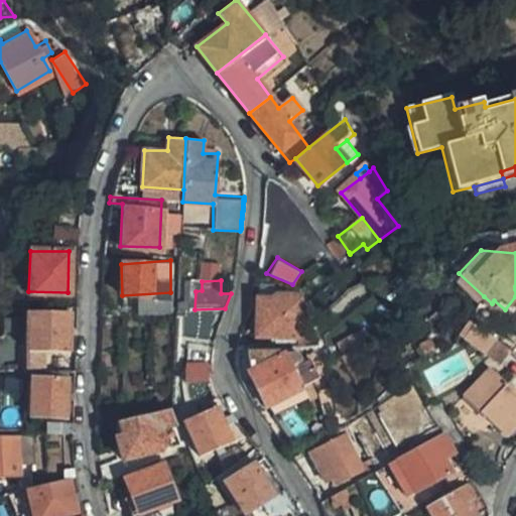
[(283,338),(282,346),(296,345),(296,294),(283,294),(277,299),(257,299),(257,337),(283,338)]
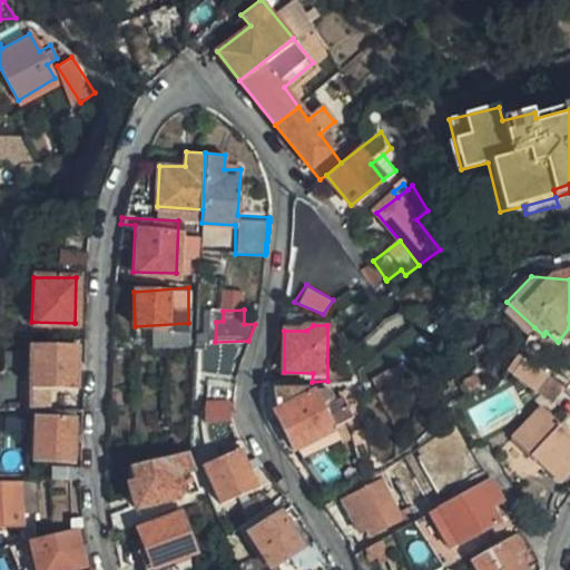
[(543,335),(534,327),(529,334),(538,341),(543,335)]
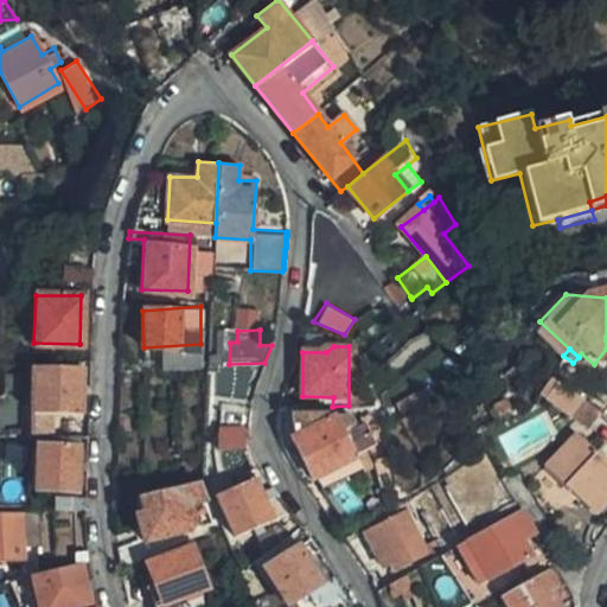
[(78,414),(78,366),(33,366),(32,415),(78,414)]
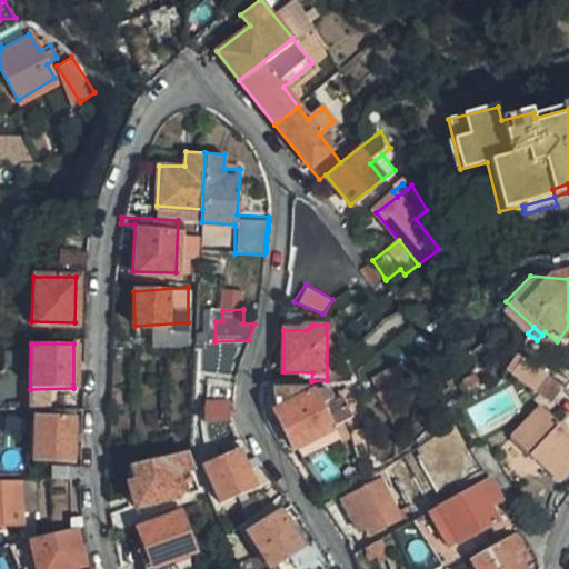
[(532,391),(545,373),(516,353),(506,368),(532,391)]
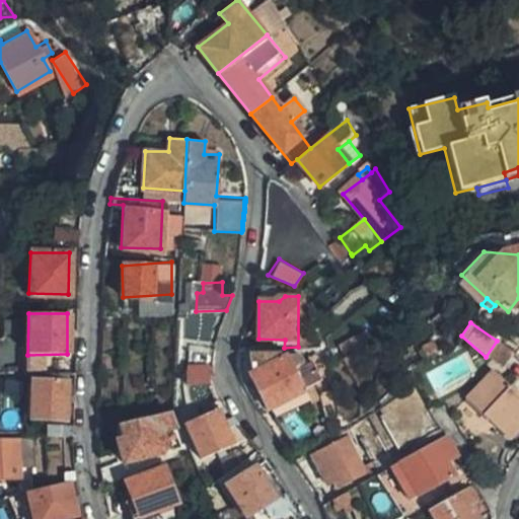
[(323,382),(312,363),(302,364),(298,355),(248,357),(250,375),(247,377),(267,410),(323,382)]
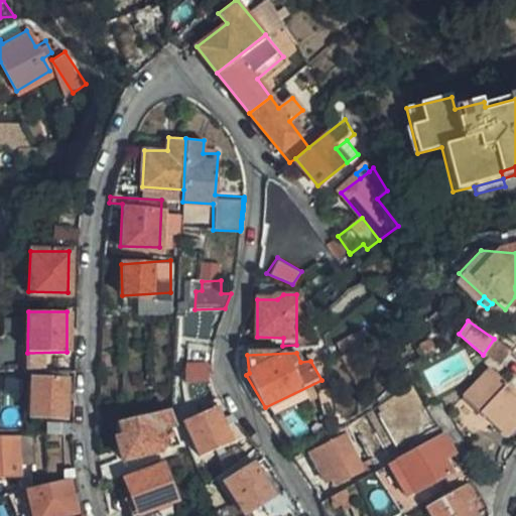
[(186,380),(209,382),(211,365),(187,363),(186,380)]
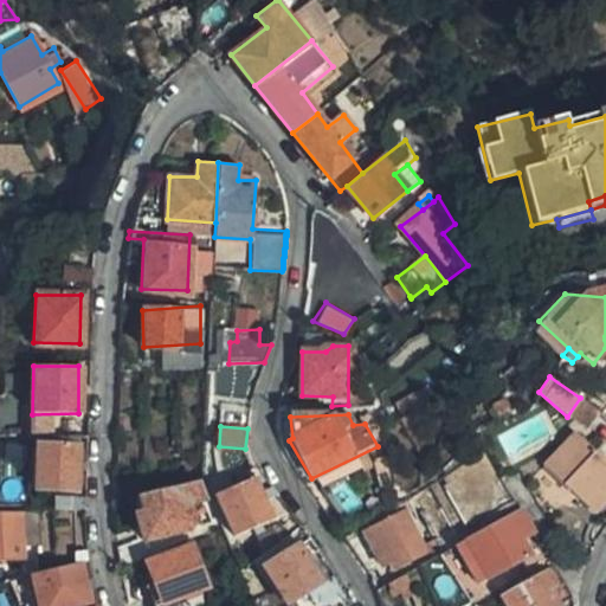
[(605,500),(605,458),(577,431),(541,465),(594,514),(605,500)]
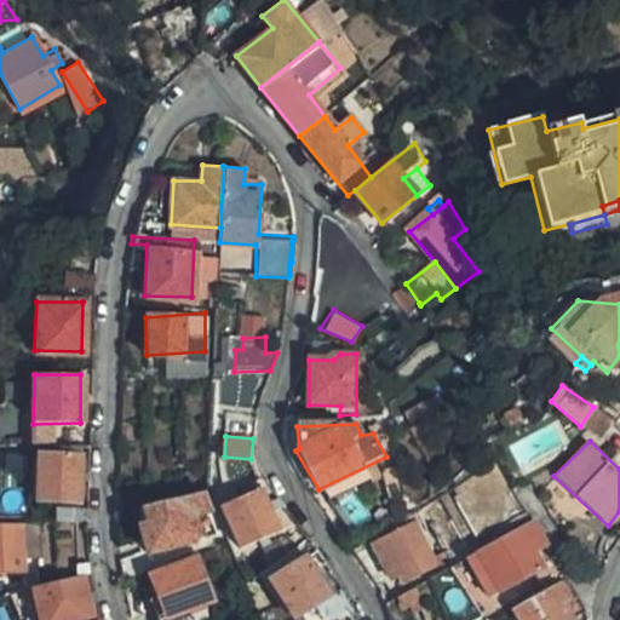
[(79,503),(80,443),(36,448),(36,503),(79,503)]
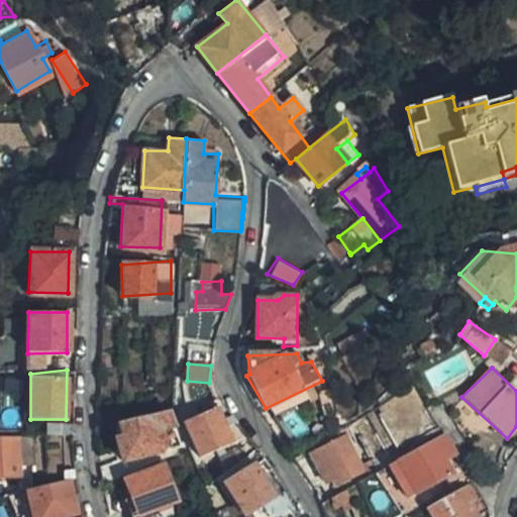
[(318,394),(325,434),(340,426),(333,389),(318,394)]
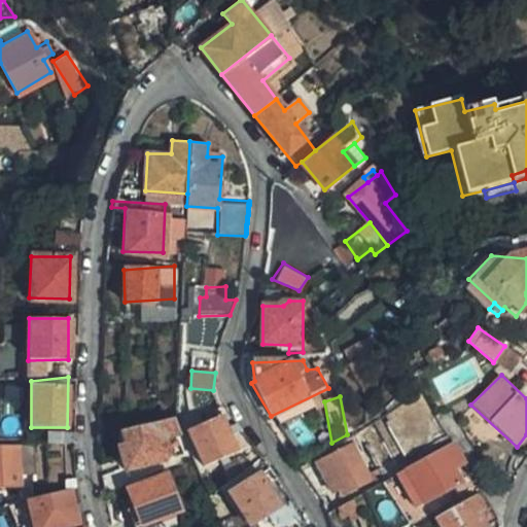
[(246,447),(231,425),(225,427),(220,416),(187,428),(203,464),(246,447)]
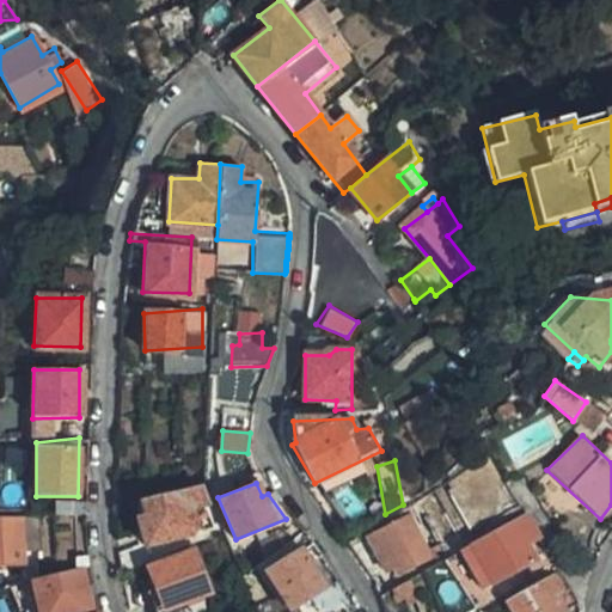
[(199,484),(141,501),(146,520),(139,522),(144,546),(188,534),(193,525),(187,507),(203,502),(199,484)]
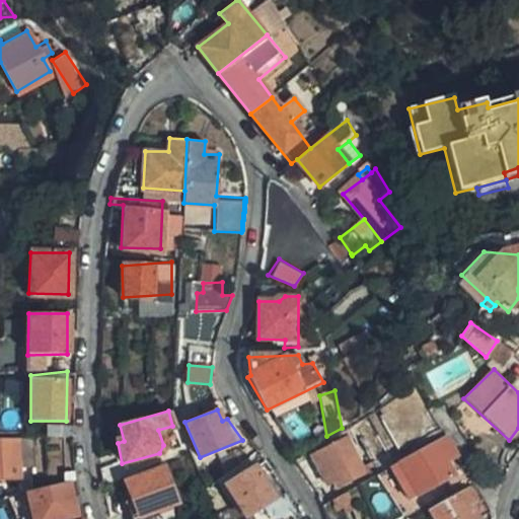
[(369,465),(349,432),(310,456),(325,484),(334,478),(337,485),(369,465)]
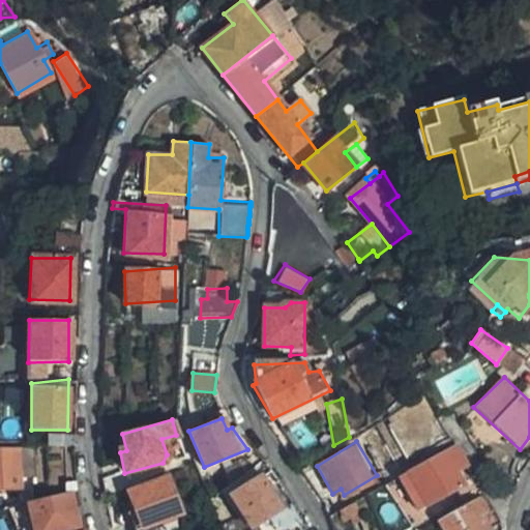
[(462,455),(454,443),(403,473),(423,506),(461,483),(453,471),(449,463),(462,455)]
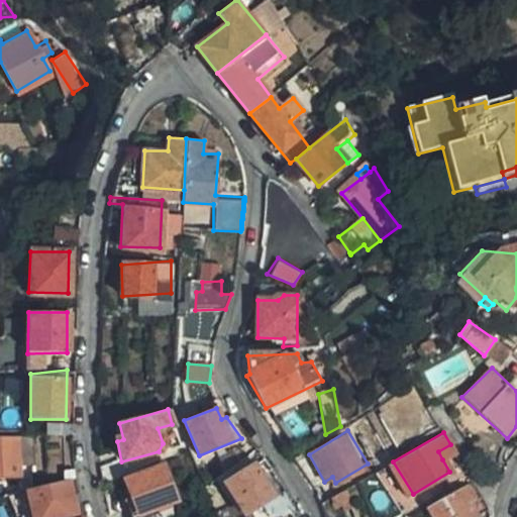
[(0,477),(19,476),(17,438),(0,439),(0,477)]
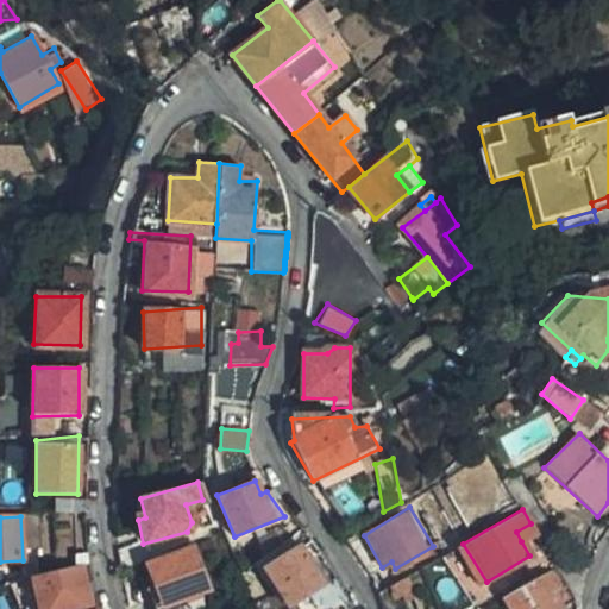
[(521,541),(537,532),(531,523),(516,532),(521,541)]
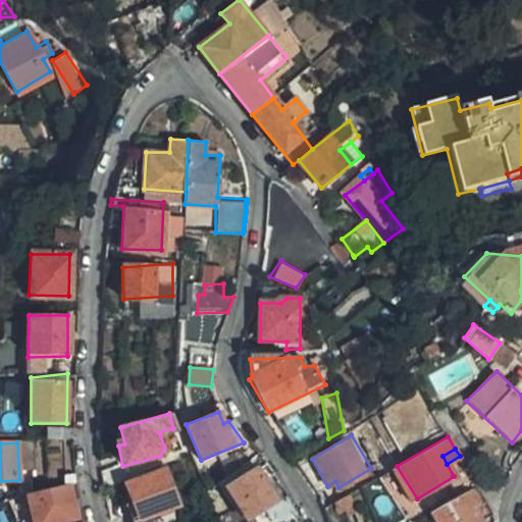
[(102,470),(105,490),(124,481),(118,463),(102,470)]
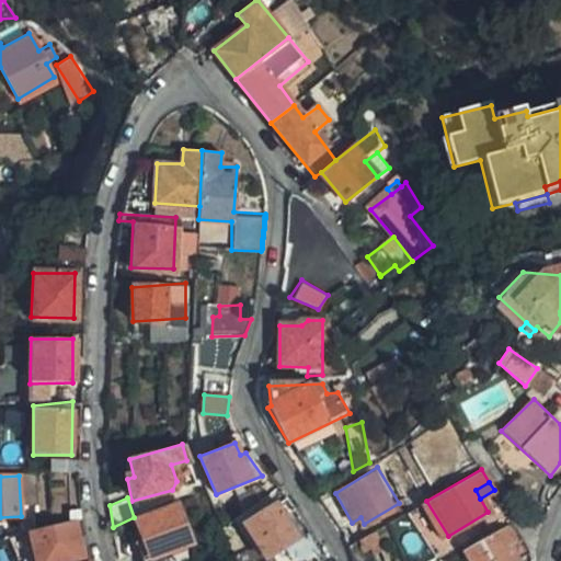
[(301,537),(277,502),(245,527),(270,560),(301,537)]
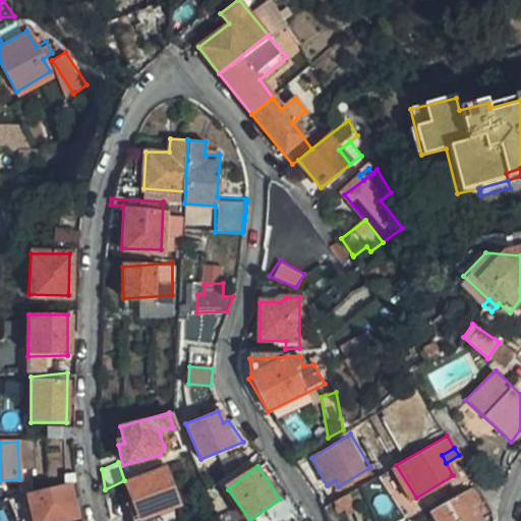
[(178,501),(165,467),(125,484),(129,498),(124,501),(132,520),(178,501)]
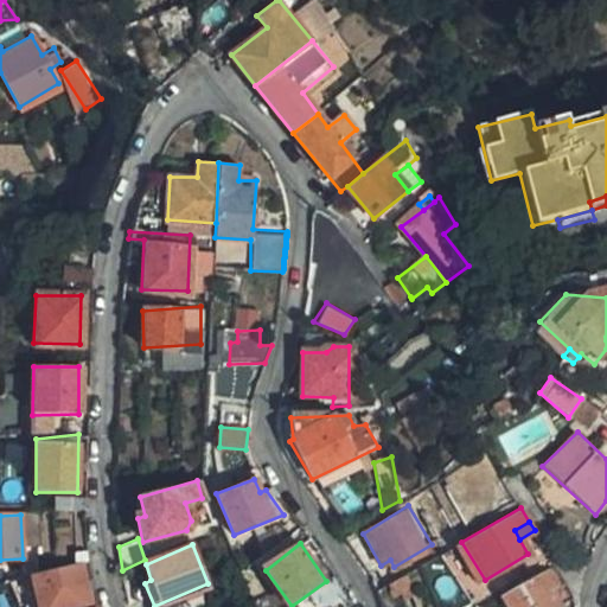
[(556,606),(550,595),(566,586),(555,563),(537,574),(540,576),(503,598),(508,606),(556,606)]
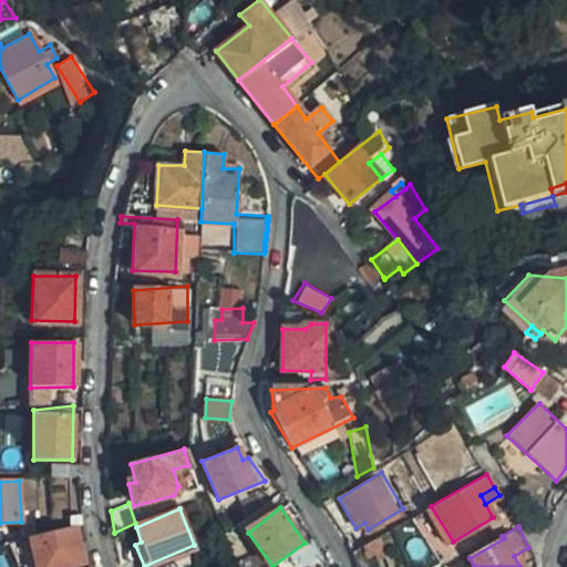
[(73,566),(82,565),(71,527),(27,539),(34,566),(73,566)]
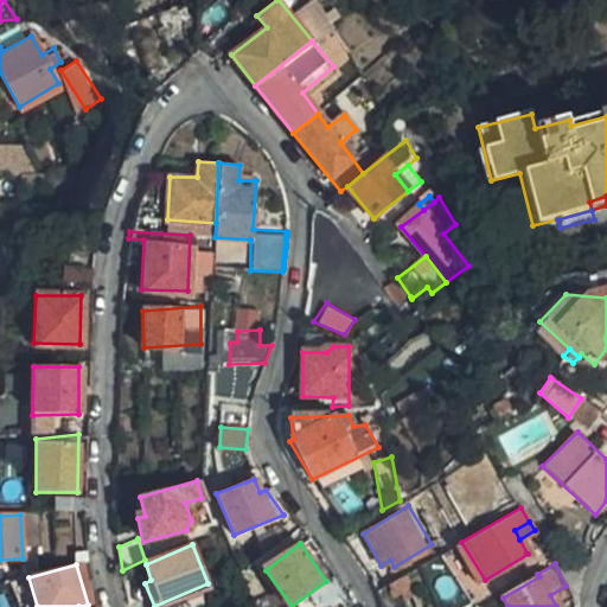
[(400,579),(385,587),(391,599),(404,589),(400,579)]
